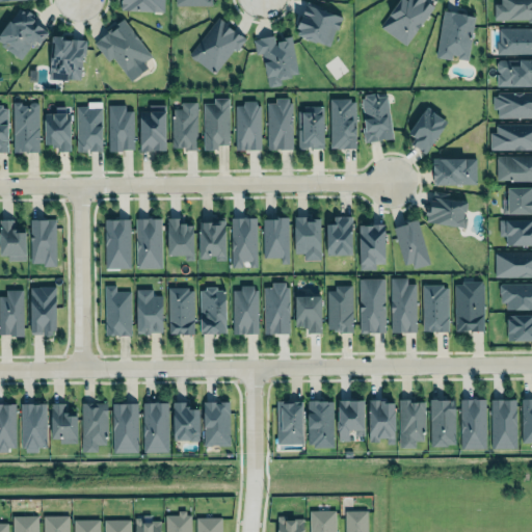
[(120,10),(120,0),(163,0),(163,11),(120,10)]
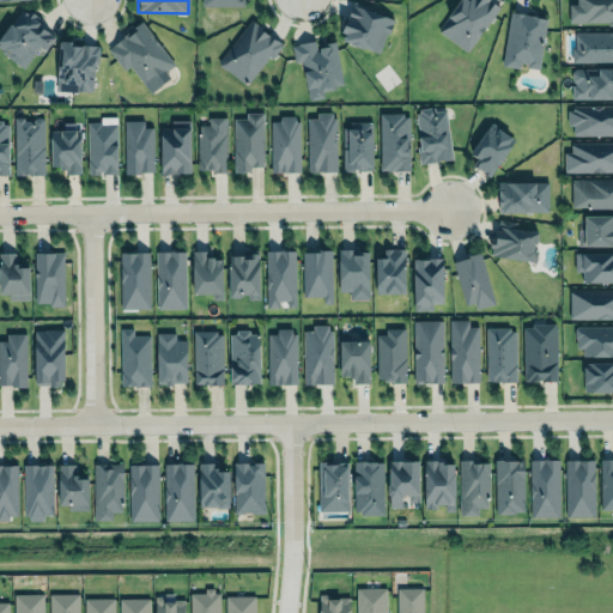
[(466,50),(437,29),(457,0),(489,0),(498,6),(466,50)]
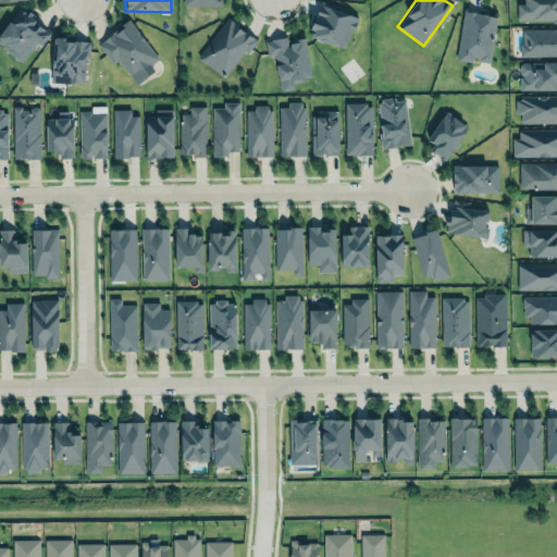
[(517,20),(517,2),(523,2),(523,0),(556,0),(556,22),(552,22),(552,19),(517,20)]
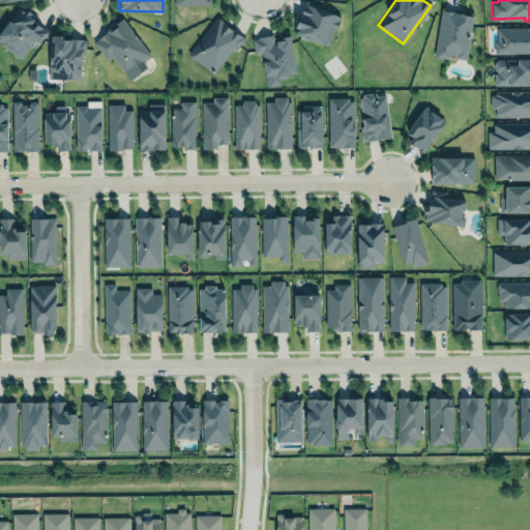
[(340,15),(303,3),(293,35),(329,46),(340,15)]
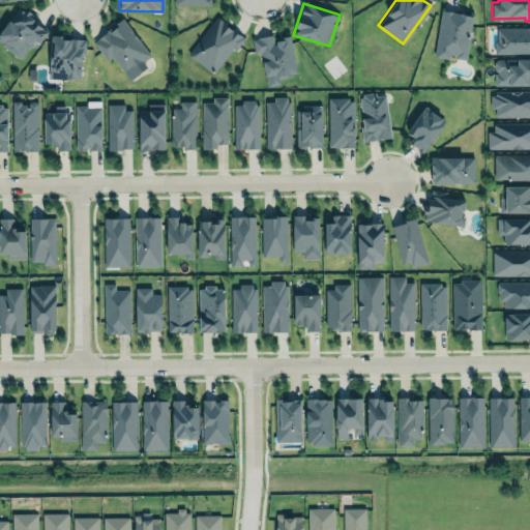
[(25,7),(23,9),(19,6),(0,31),(0,40),(2,42),(1,43),(20,58),(34,37),(38,42),(47,31),(43,28),(42,28),(33,21),(36,16),(25,7)]
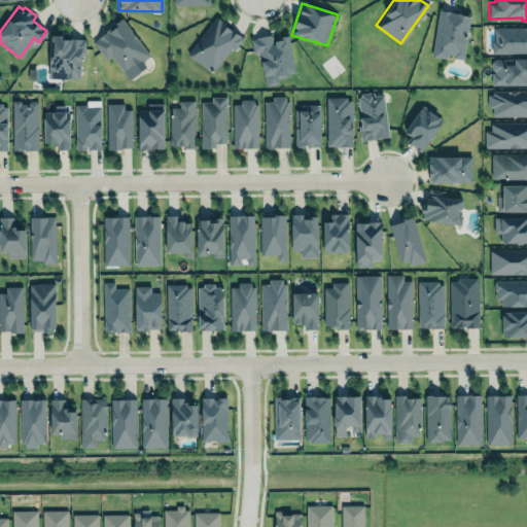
[(438,9),(430,56),(447,59),(448,54),(453,55),(452,57),(462,59),(470,15),(460,14),(461,12),(457,12),(457,13),(456,12),(438,9)]
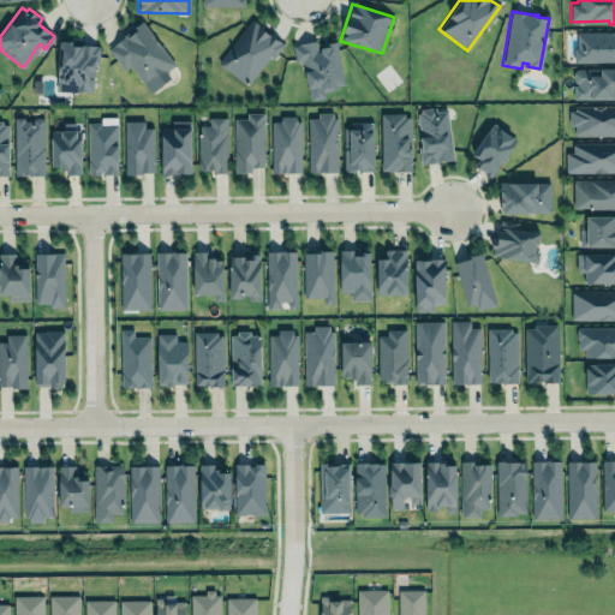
[(216,63),(250,17),(284,42),(272,58),(269,57),(246,85),(216,63)]
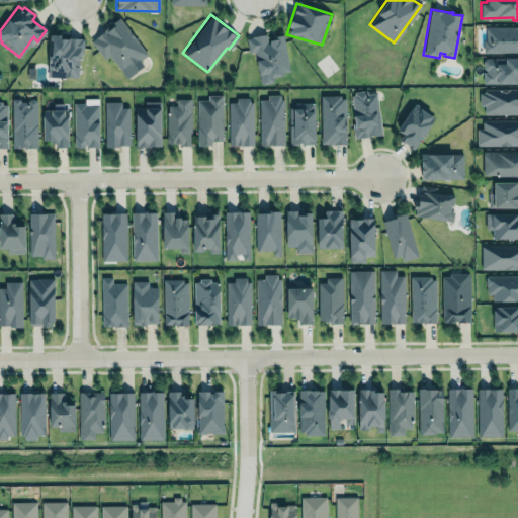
[(92,39),(105,58),(109,55),(125,78),(143,66),(139,60),(146,55),(118,16),(111,21),(113,23),(92,39)]
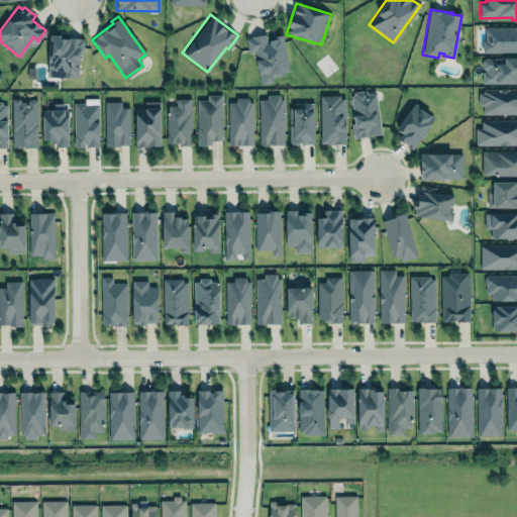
[(483,53),(516,52),(516,26),(483,27),(483,53)]
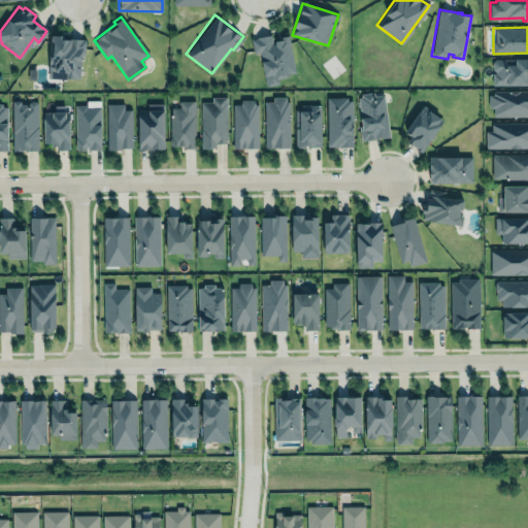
[(48,76),(51,33),(64,34),(64,37),(85,39),(84,54),(81,54),(79,78),(48,76)]
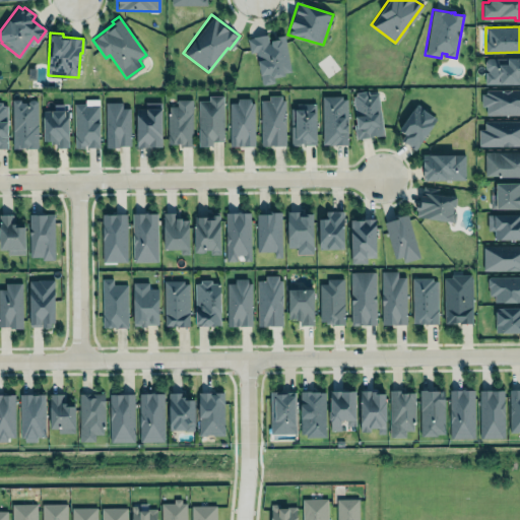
[(247,38),(253,37),(253,36),(266,34),(268,43),(271,42),(270,40),(275,39),(275,36),(284,34),(290,70),(283,72),(283,75),(274,77),(275,81),(261,84),(257,57),(255,57),(254,51),(250,52),(247,38)]
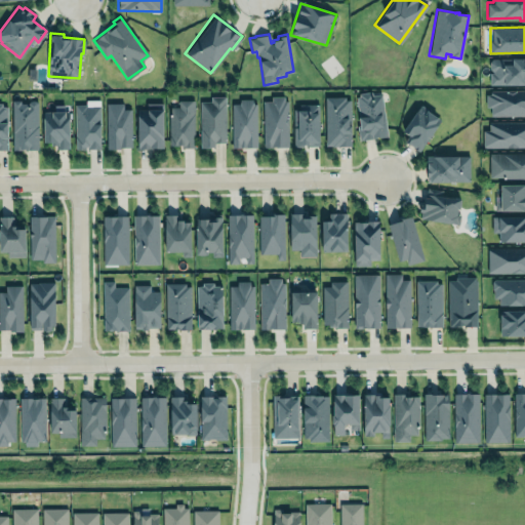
[(489,61),(492,58),(524,58),(524,83),(523,83),(523,84),(503,84),(503,83),(490,83),(489,72),(492,72),(489,68),(489,61)]
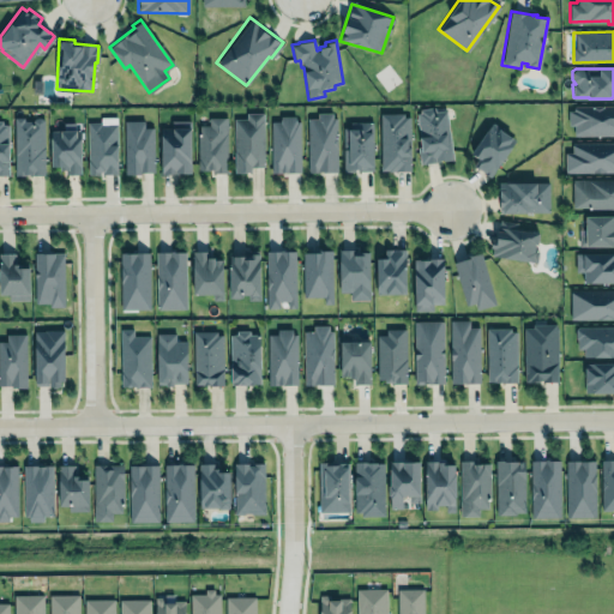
[(573,104),(613,103),(613,133),(575,134),(573,124),(569,124),(569,109),(573,109),(573,104)]
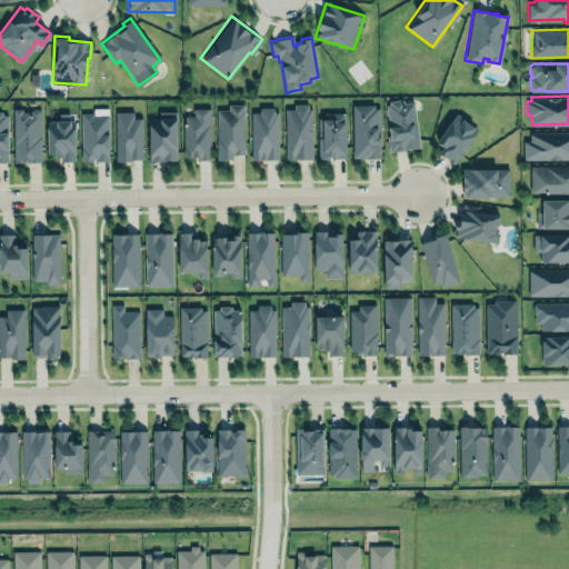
[(385,103),(389,103),(389,100),(402,98),(402,102),(412,101),(419,147),(389,150),(387,135),(389,135),(385,103)]
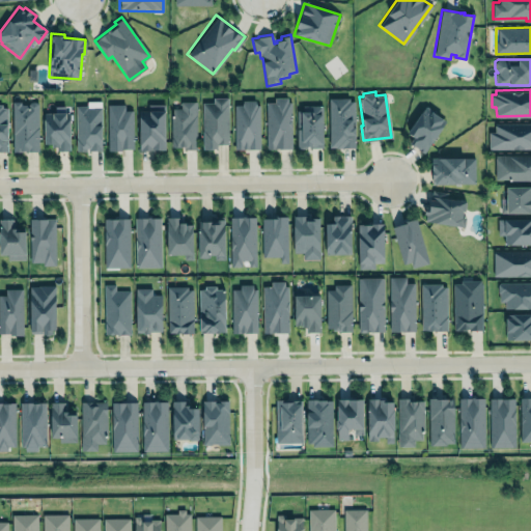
[(217,148),(217,143),(228,143),(227,96),(213,96),(213,102),(201,102),(202,148),(217,148)]
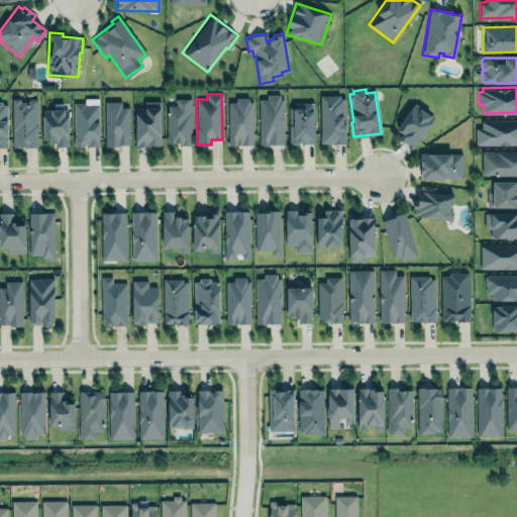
[(257,143),(282,143),(282,100),(279,100),(279,94),(266,94),(266,99),(257,99),(257,143)]
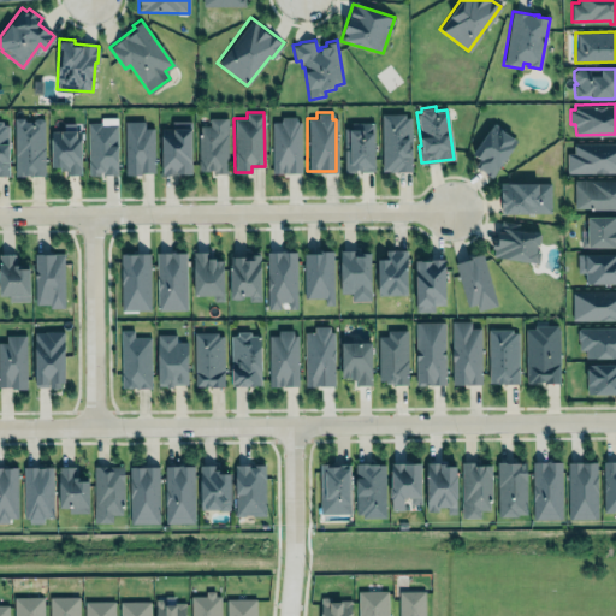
[(380,113),(381,170),(390,170),(390,171),(412,171),(412,116),(404,116),(404,113),(380,113)]
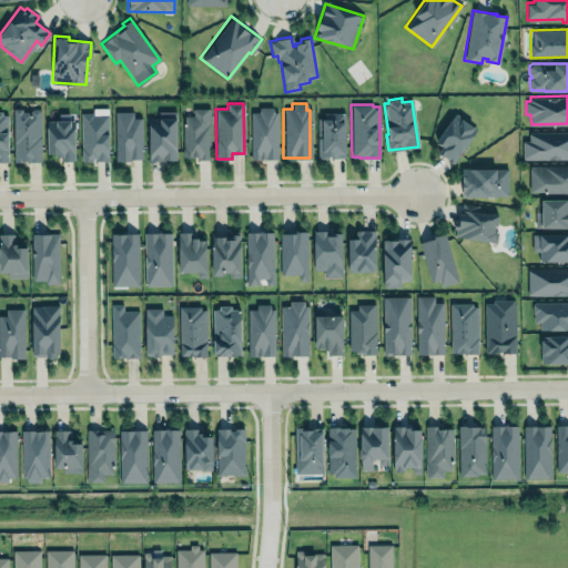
[(251,159),(250,111),(259,111),(259,107),(273,107),(273,111),(277,111),(277,158),(251,159)]
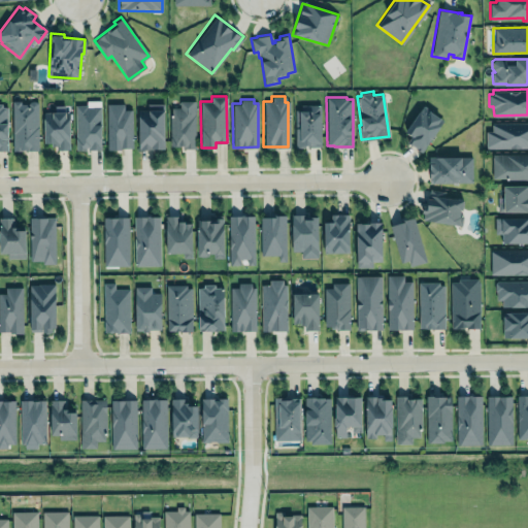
[(12,150),(11,100),(21,100),(21,103),(28,103),(29,101),(31,100),(35,100),(37,101),(38,150),(12,150)]
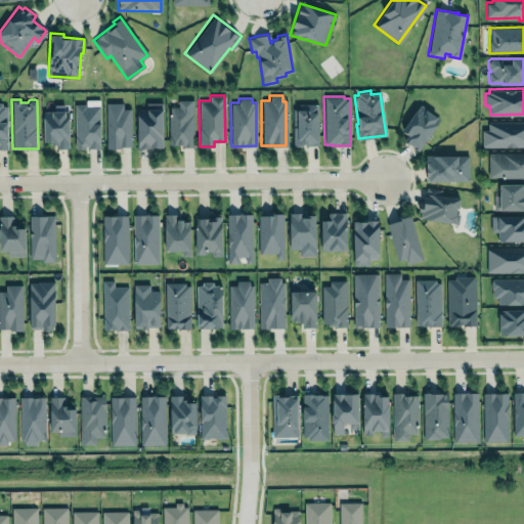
[(170,105),(179,105),(179,99),(194,99),(194,147),(181,147),(181,144),(170,144),(170,105)]
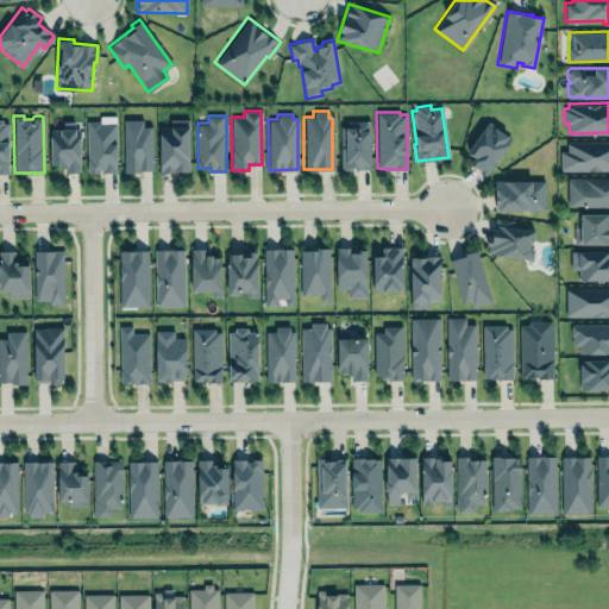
[(143,119),(123,120),(124,173),(154,171),(151,126),(143,126),(143,119)]
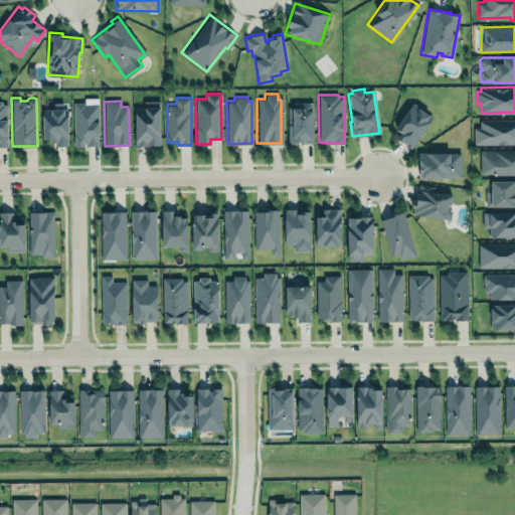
[(159,101),(143,102),(143,108),(134,108),(135,146),(160,145),(159,101)]
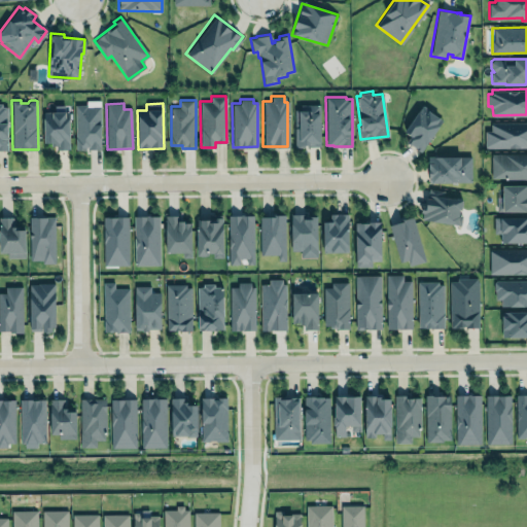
[(100,105),(101,149),(89,149),(89,147),(85,147),(85,149),(76,149),(74,104),(86,104),(86,106),(92,106),(92,105),(100,105)]
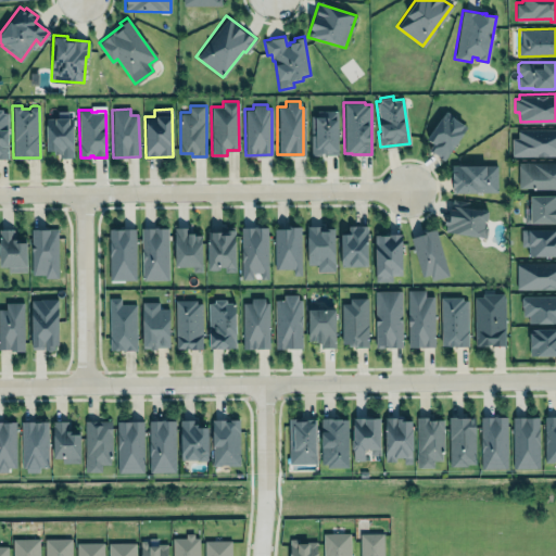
[(311,155),(337,155),(337,112),(310,112),(311,155)]
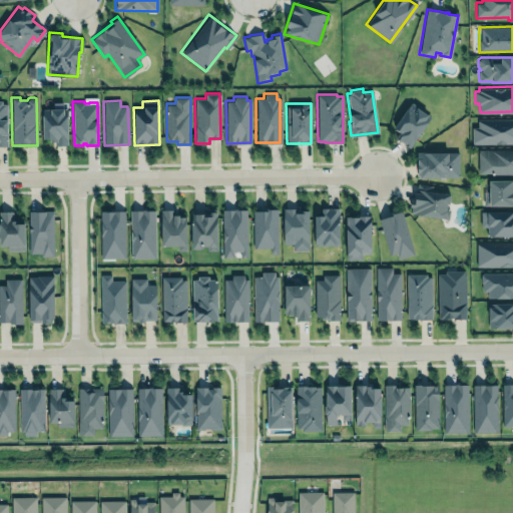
[(394,127),(410,103),(430,116),(410,147),(398,139),(402,133),(394,127)]
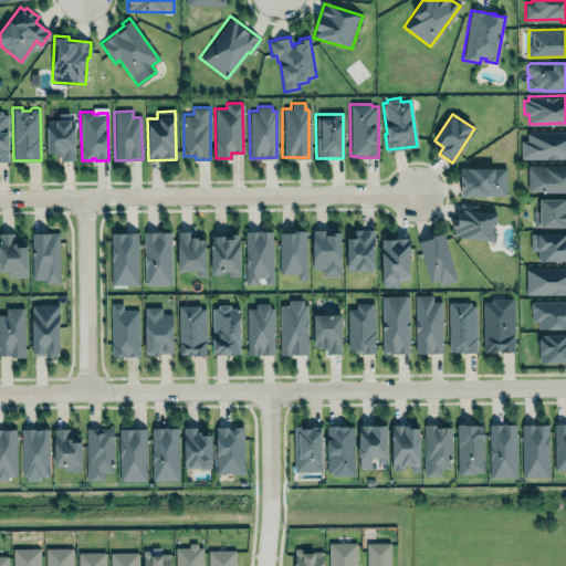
[(45,119),(72,118),(74,160),(61,160),(61,157),(59,157),(59,153),(48,154),(45,119)]
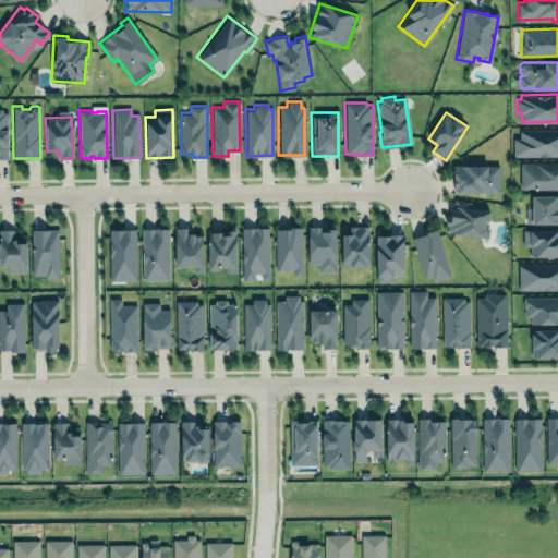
[(557,157),(557,129),(519,129),(519,141),(513,141),(512,156),(557,157)]
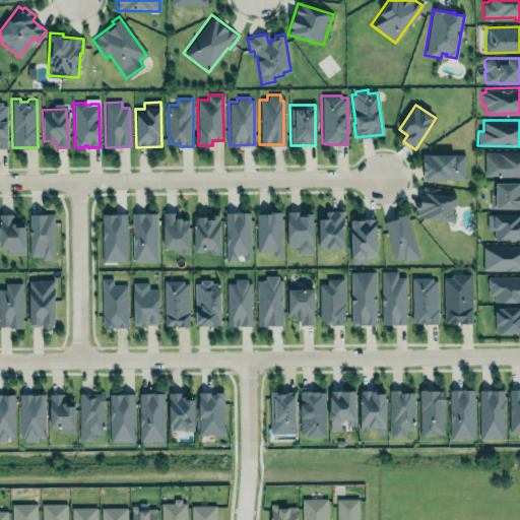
[(485,150),(519,150),(519,175),(484,175),(485,150)]
